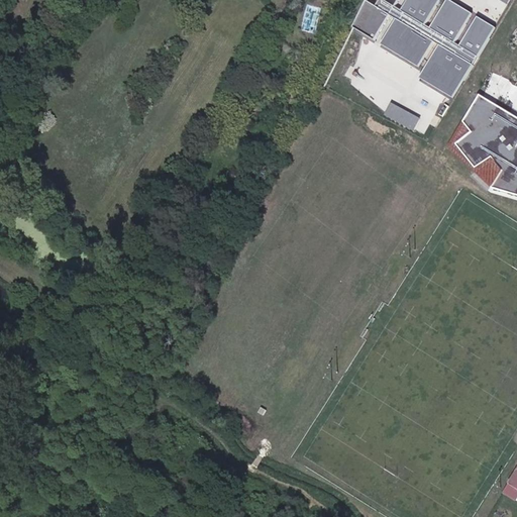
[(397,0),(378,0),(375,5),(366,0),(352,27),(353,27),(374,40),(389,15),(395,18),(380,43),(418,67),(433,41),(438,44),(419,77),(454,98),(497,28),(476,15),(458,44),(453,41),(471,12),(449,0),(445,0),(429,27),(424,23),(437,0),(405,0),(400,9),(394,6),(397,0)]
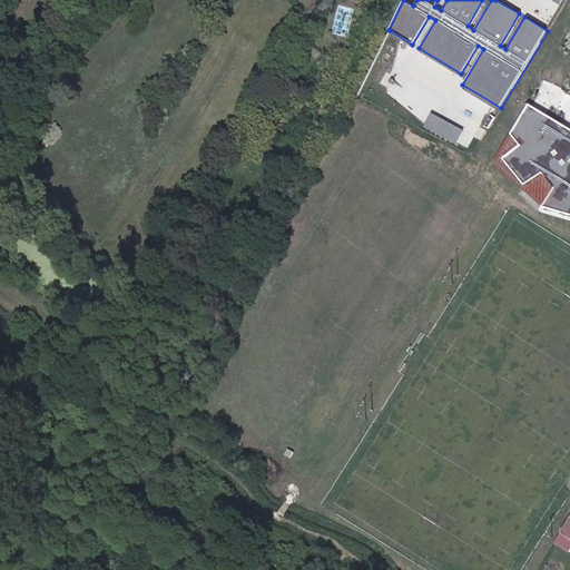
[(569,129),(528,104),(493,160),(540,209),(569,216),(569,129)]
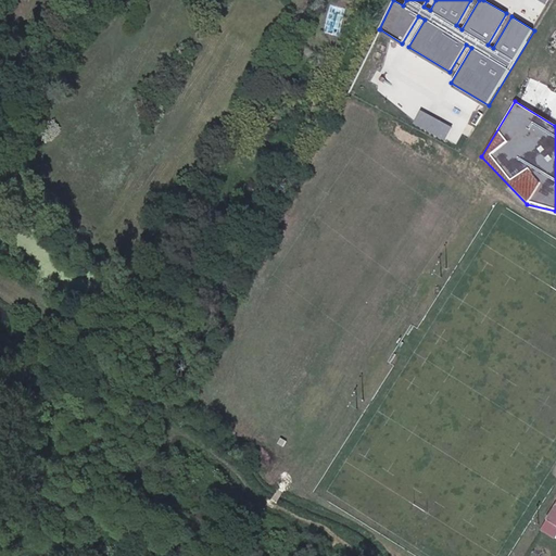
[(452,127),(420,111),(413,124),(444,140),(452,127)]
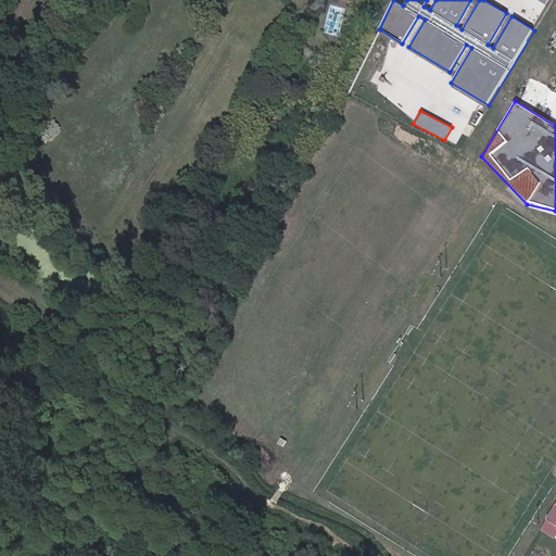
[(283,446),(287,441),(281,438),(278,443),(283,446)]
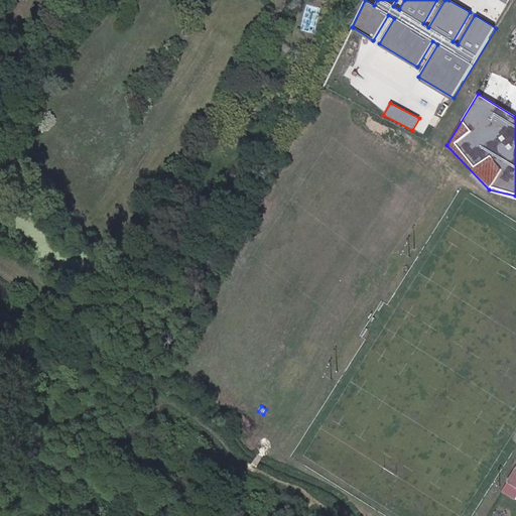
[(515,470),(503,492),(515,500),(515,499),(515,470)]
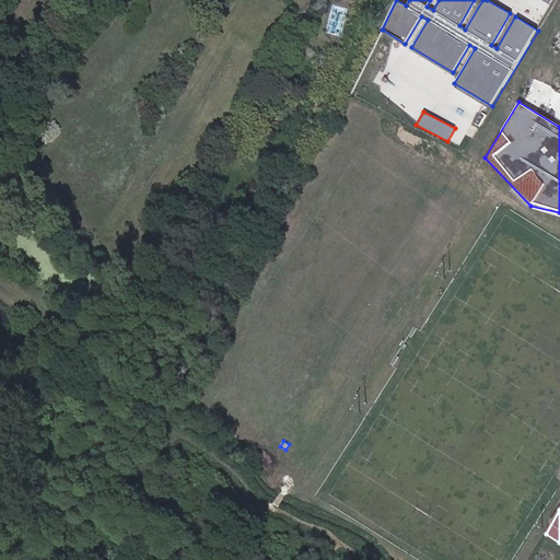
All buildings are outlined.
